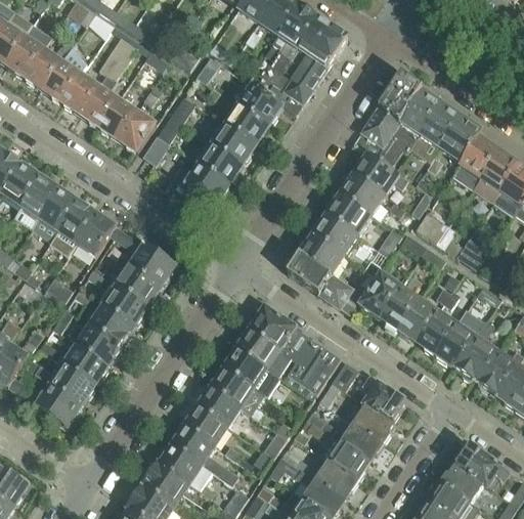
[(111,17),(116,10),(100,0),(94,0),(91,4),(111,17)]
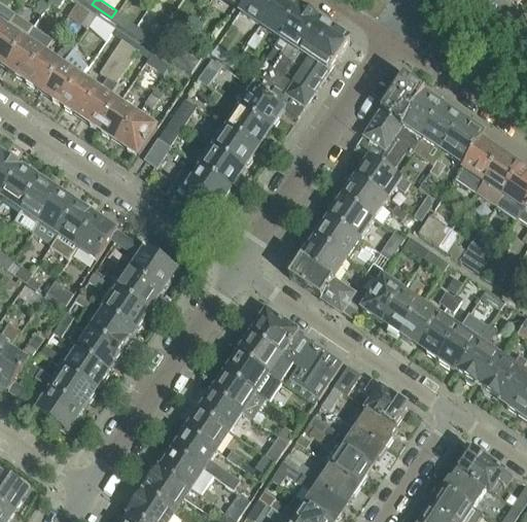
[(260,23),(276,0),(246,0),(240,9),(260,23)]
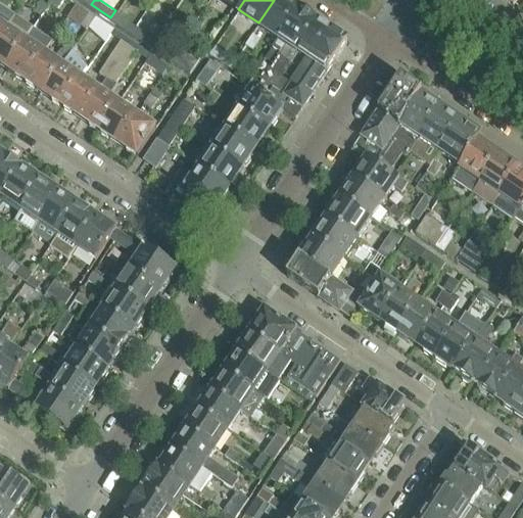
[(278,36),(299,5),(291,0),(274,0),(258,22),(278,36)]
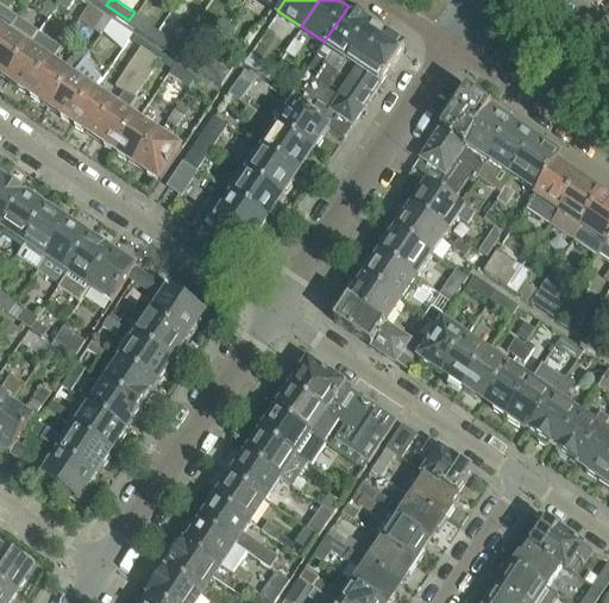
[(102,30),(111,16),(88,1),(79,16),(100,31),(101,30),(102,30)]
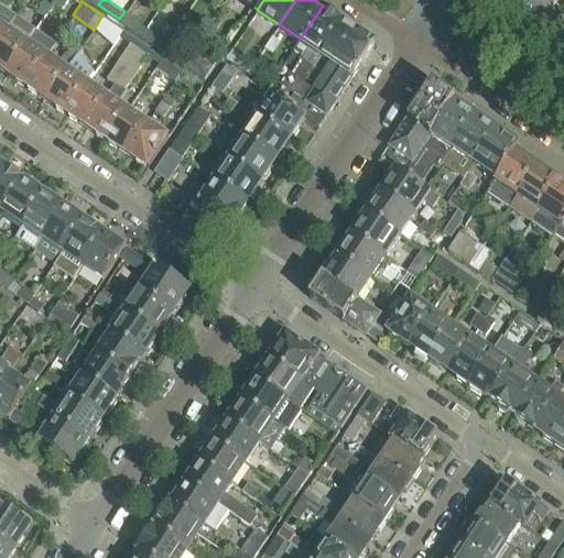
[(323,6),(300,39),(321,53),(343,20),(344,20),(339,17),(323,6)]
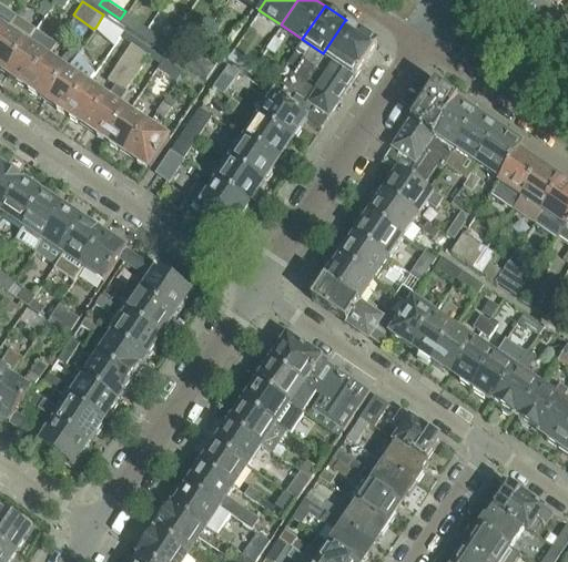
[(146,26),(125,11),(120,19),(141,33),(146,26)]
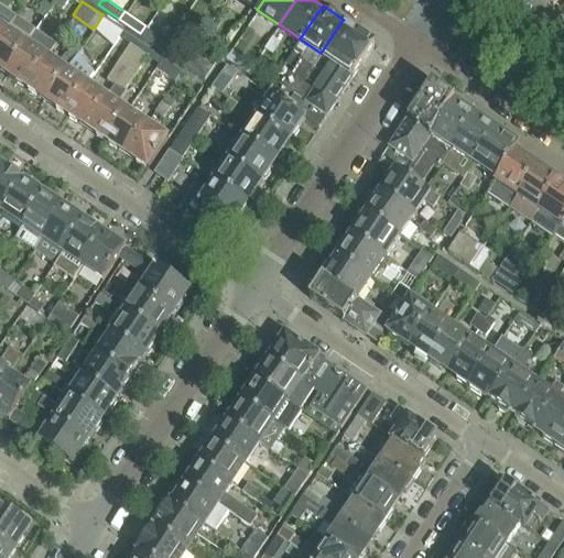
[(0,64),(8,69),(36,28),(15,14),(8,26),(0,36),(0,64)]
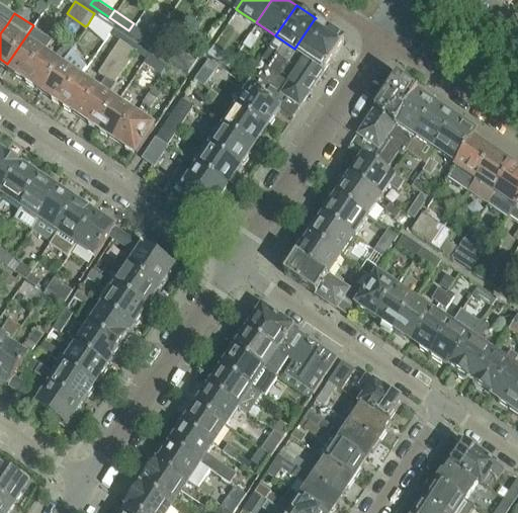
[(112,25),(94,13),(87,25),(104,37),(112,25)]
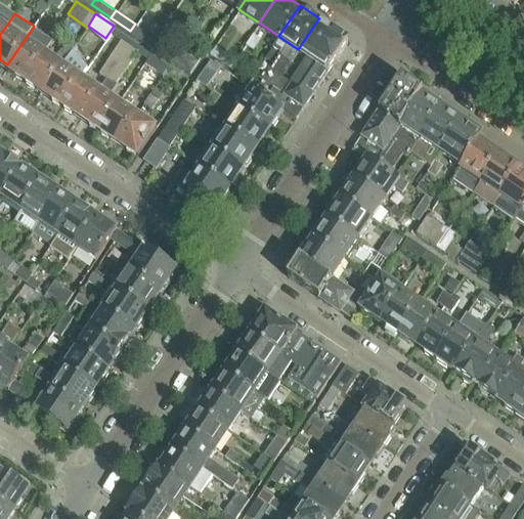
[(296,116),(328,69),(348,38),(318,18),(298,49),(278,36),(265,55),(273,60),(262,77),(273,84),(267,93),(285,104),(284,106),(296,116)]
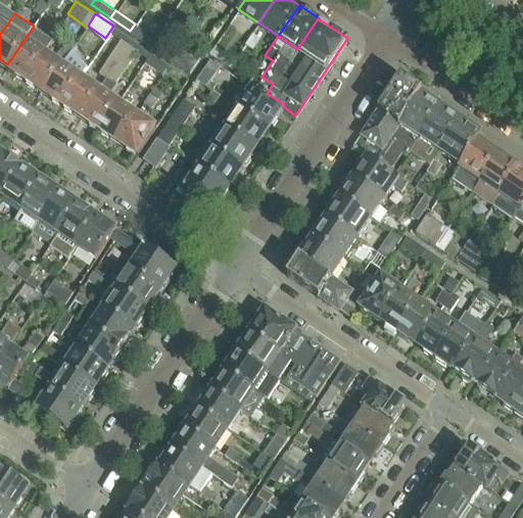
[(154,36),(135,24),(130,31),(149,44),(154,36)]
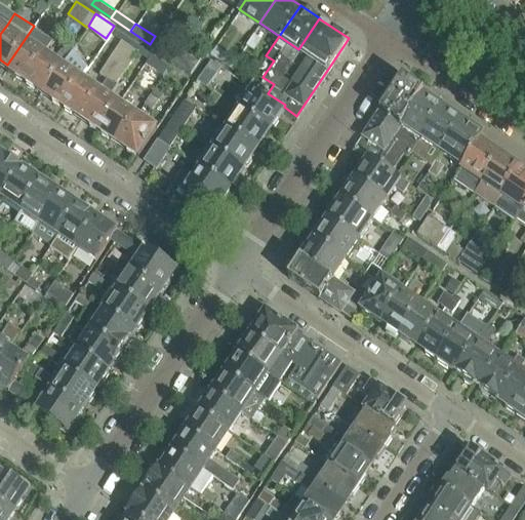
[(26,77),(45,48),(44,48),(51,38),(34,26),(7,65),(14,70),(15,73),(22,77),(24,76),(26,77)]
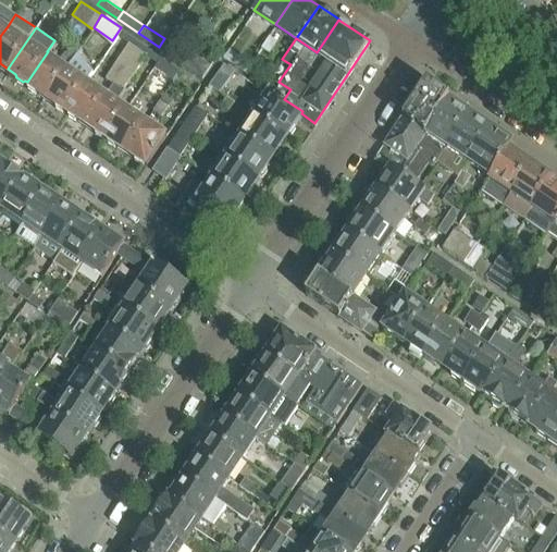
[(269,50),(277,38),(269,33),(261,45),(269,50)]
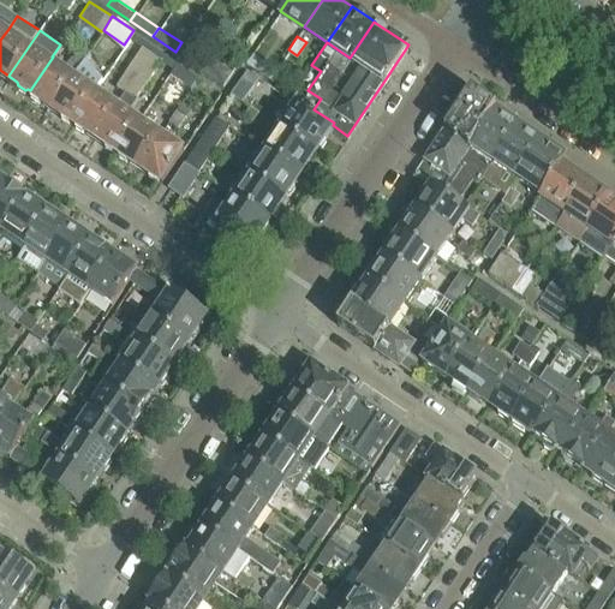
[(75,71),(85,54),(90,48),(81,42),(65,65),(53,57),(30,90),(31,91),(33,95),(39,100),(42,99),(53,106),(75,72),(75,71)]
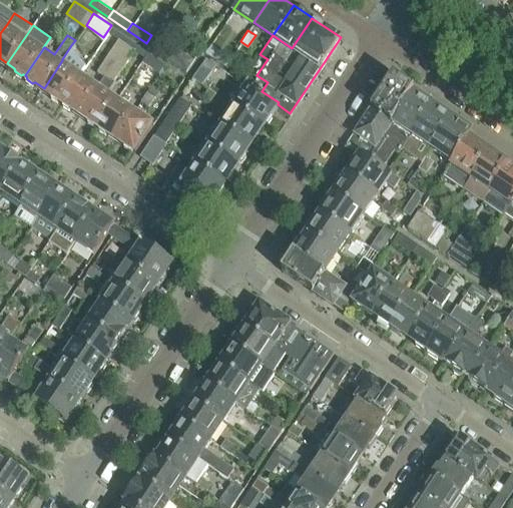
[(171,49),(151,35),(146,43),(166,56),(171,49)]
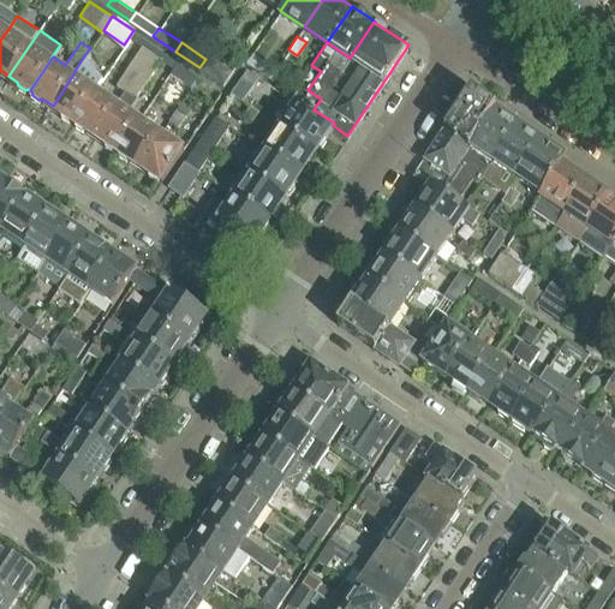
[(126,90),(153,51),(142,45),(115,83),(125,89),(126,90)]
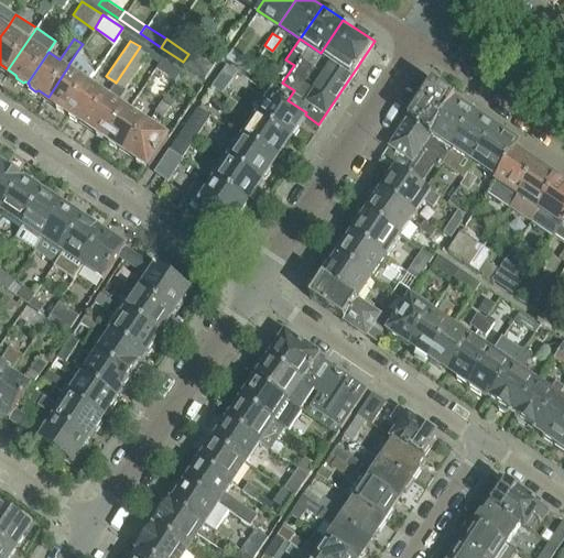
[(108,137),(128,107),(117,99),(126,87),(125,86),(148,53),(140,46),(116,83),(115,81),(107,93),(108,94),(88,123),(96,129),(97,132),(104,137),(106,135),(108,137)]
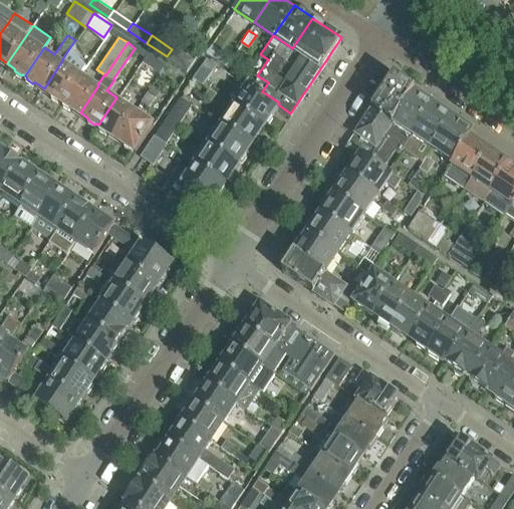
[(231,56),(211,43),(206,50),(226,63),(231,56)]
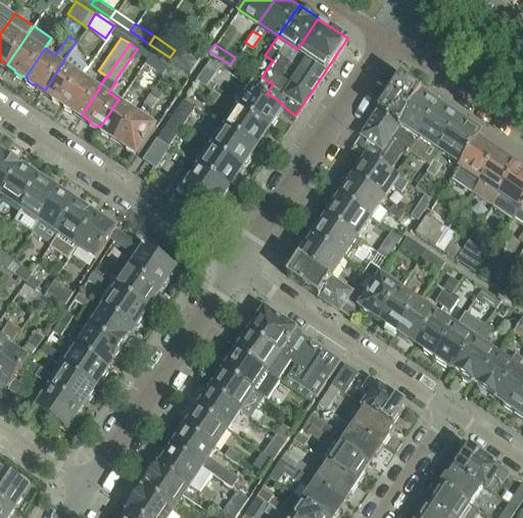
[(88,64),(73,46),(63,60),(63,61),(45,90),(52,95),(52,98),(59,102),(61,101),(63,102),(82,74),(88,64)]
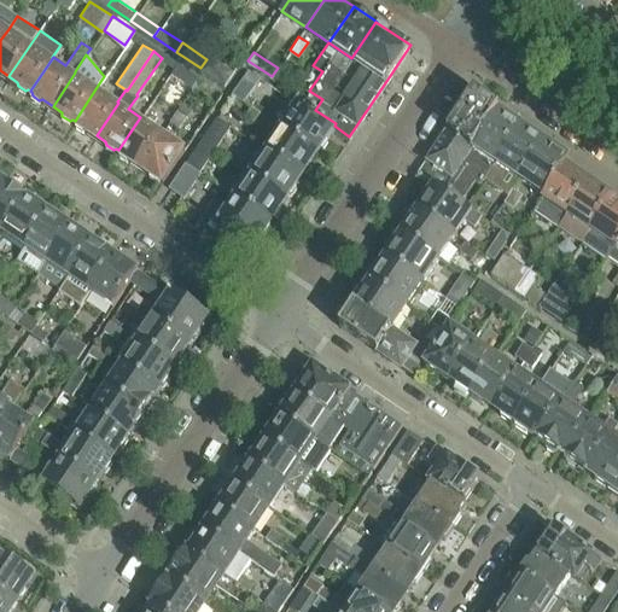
[(223,83),(232,68),(211,54),(208,60),(207,59),(200,68),(223,83)]
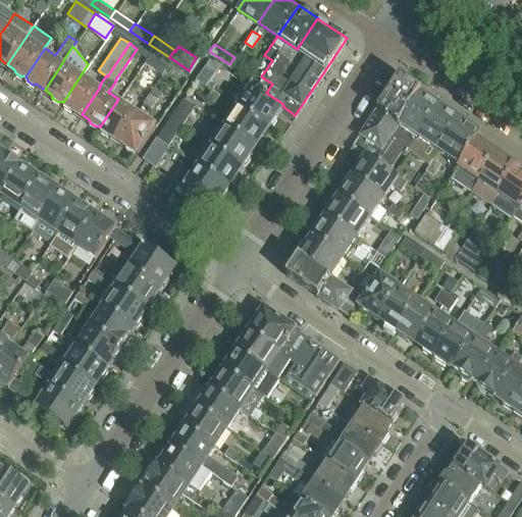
[(145,60),(162,71),(168,63),(151,52),(145,60)]
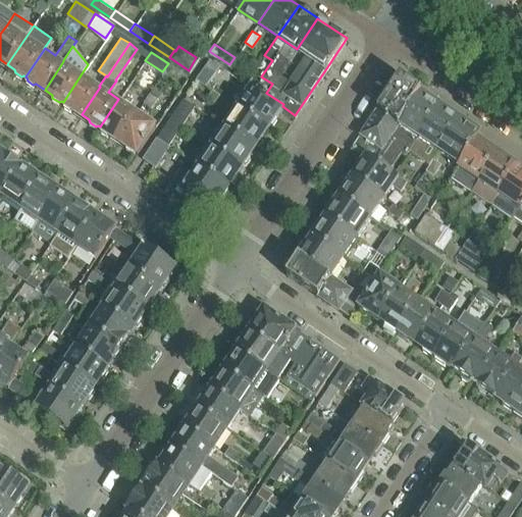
[(205,83),(219,63),(210,57),(196,76),(205,83)]
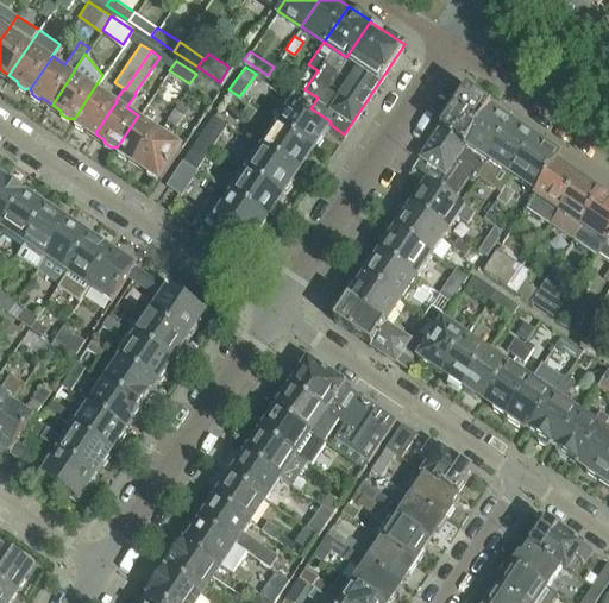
[(117,101),(115,100),(95,86),(74,119),(75,120),(75,124),(82,129),(86,126),(95,133),(117,101)]
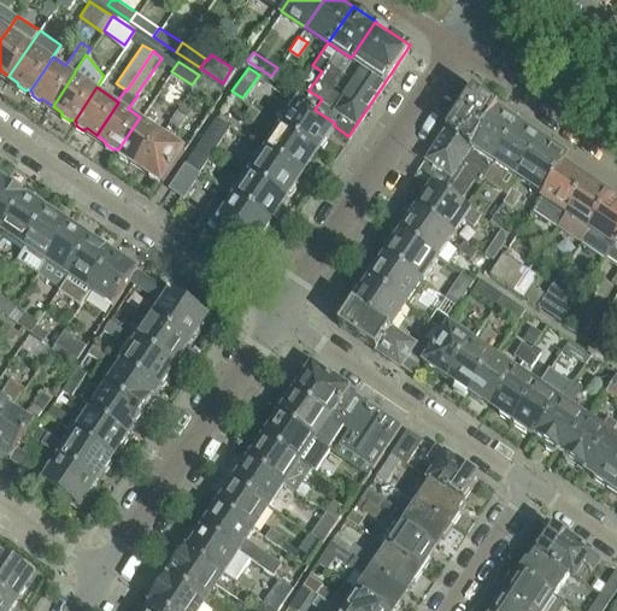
[(442,187),(497,106),(498,104),(474,87),(465,100),(447,127),(417,170),(418,171),(434,182),(442,187)]
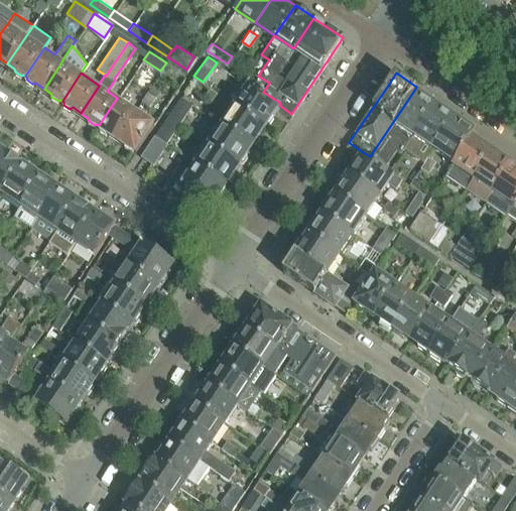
[(273,114),(279,105),(280,103),(263,92),(247,82),(233,103),(236,105),(236,104),(266,124),(267,122),(269,122),(273,116),(273,114)]
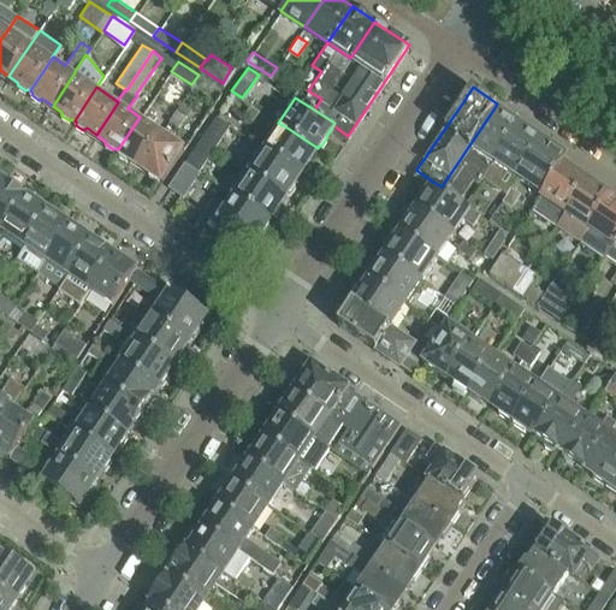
[(485,175),(521,122),(517,119),(519,118),(509,111),(507,114),(496,106),(442,187),(458,197),(473,177),(479,181),(484,173),(485,175)]
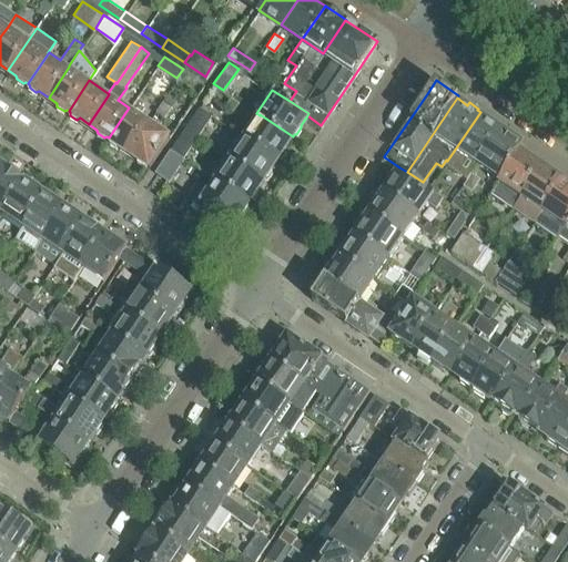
[(173,104),(163,99),(156,109),(165,115),(173,104)]
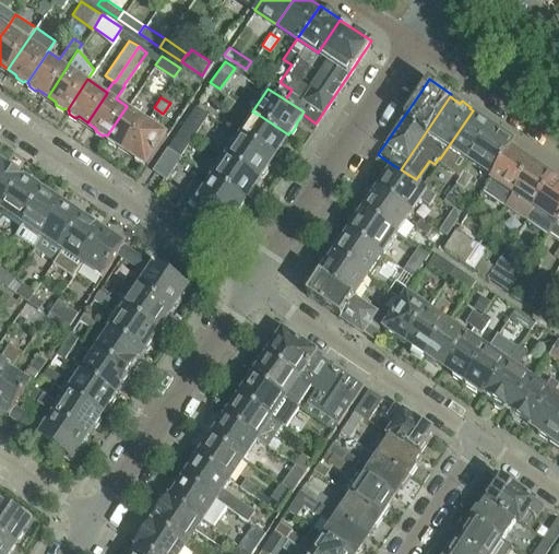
[(241,115),(247,106),(235,98),(229,107),(241,115)]
